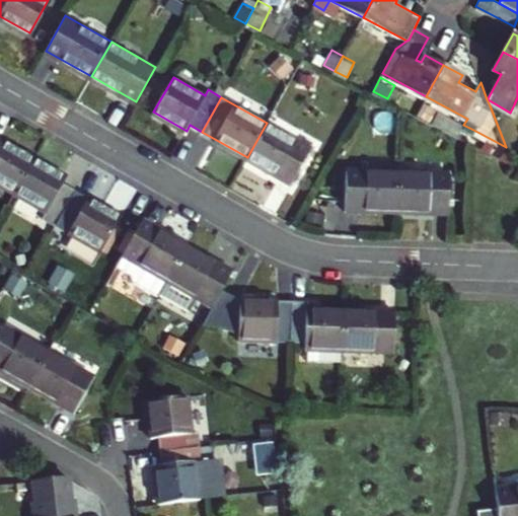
[(311,148),(267,123),(247,157),(292,182),(311,148)]
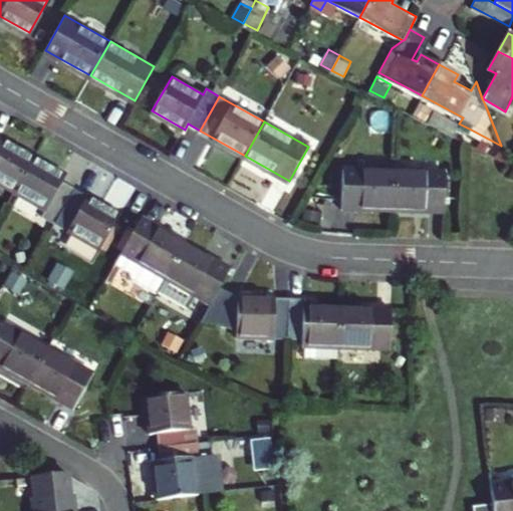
[(0,183),(14,192),(34,157),(0,137),(0,183)]
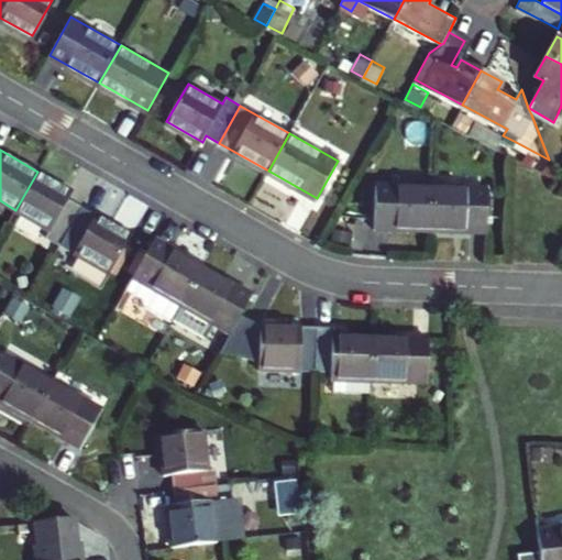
[(37,172),(15,210),(51,229),(46,235),(61,244),(83,206),(68,198),(73,191),(37,172)]
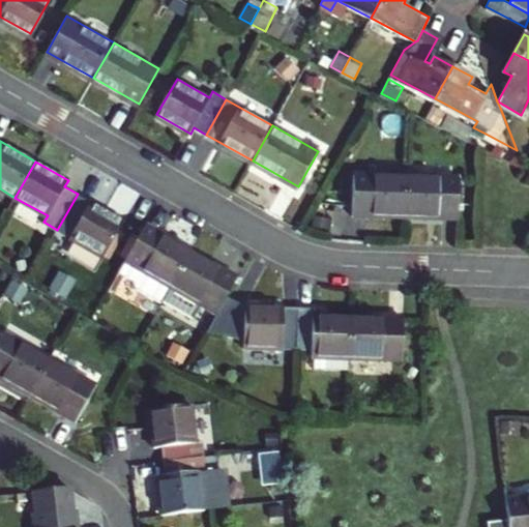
[(407,173),(354,172),(353,213),(405,214),(407,173)]
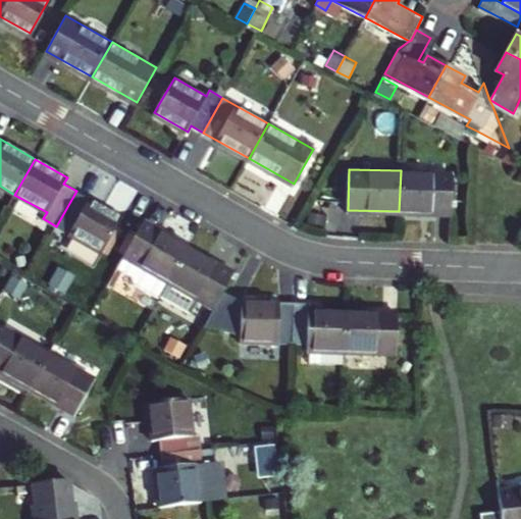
[(452,172),(401,170),(399,211),(451,212),(452,172)]
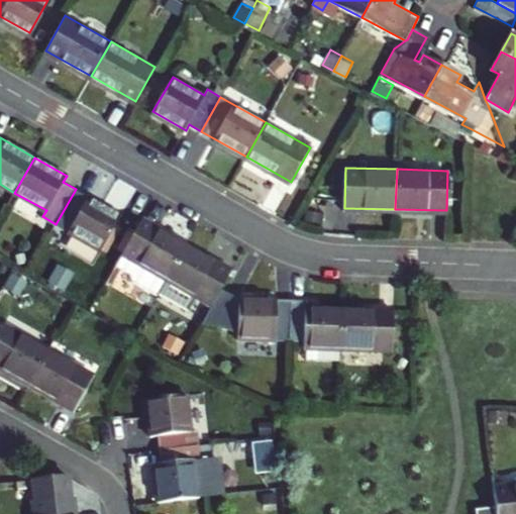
[(76,189),(56,224),(101,248),(120,213),(76,189)]
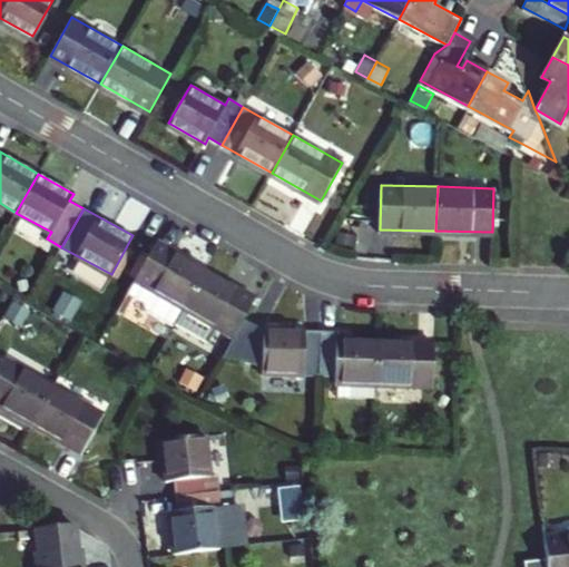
[(156,241),(134,280),(127,292),(147,303),(148,310),(175,325),(185,309),(206,270),(156,241)]
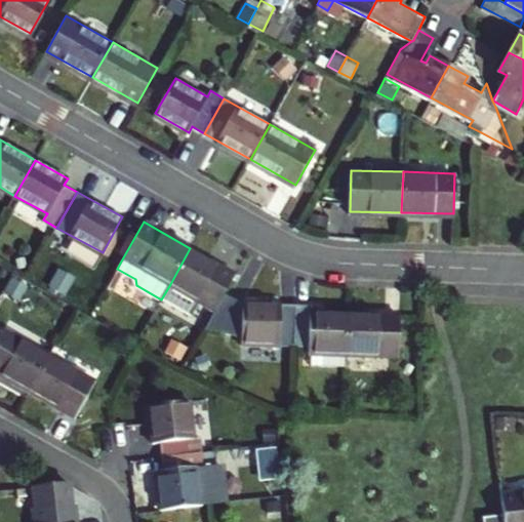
[(190,248),(170,284),(215,310),(225,293),(235,274),(190,248)]
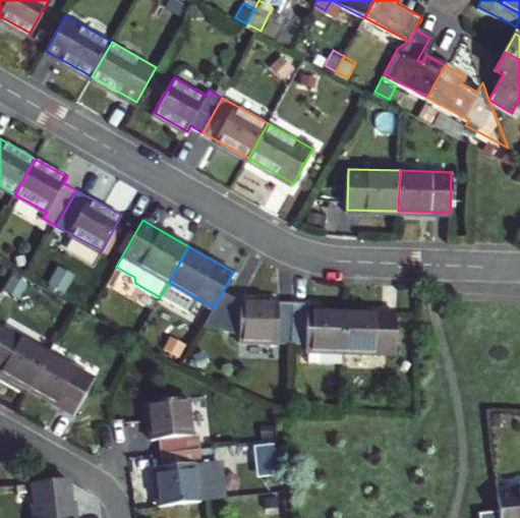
[(239,340),(293,341),(294,300),(240,299),(223,291),(214,307),(203,327),(239,328),(239,340)]
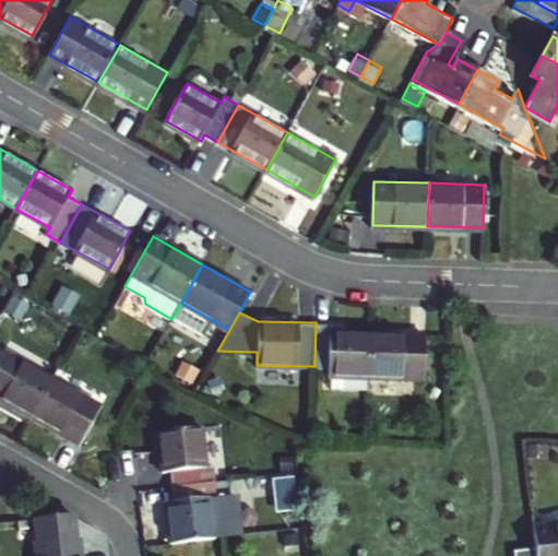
[(330,376),(370,377),(371,333),(332,332),(332,323),(316,322),(315,366),(330,367),(330,376)]
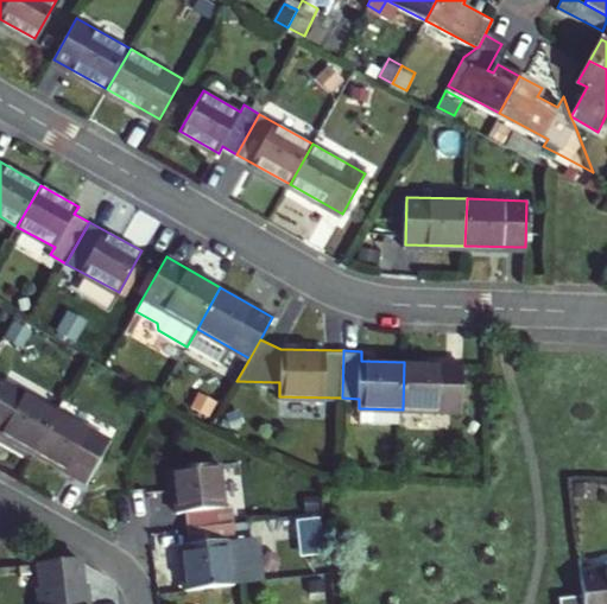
[(463,363),(404,362),(403,409),(462,411),(463,363)]
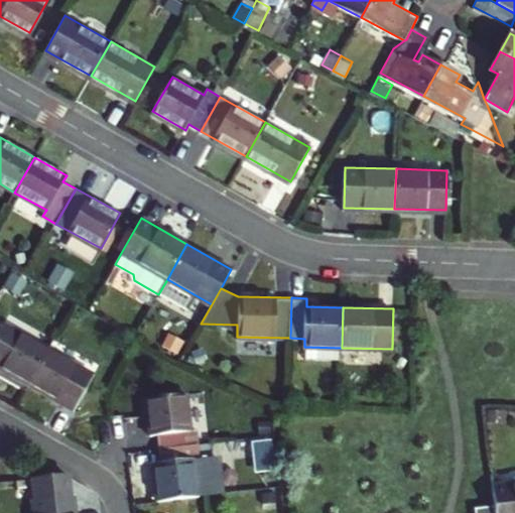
[(49,347),(5,322),(0,330),(0,364),(30,381),(49,347)]
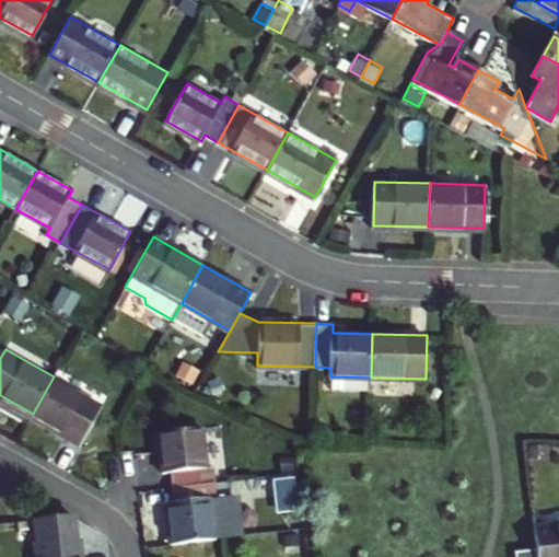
[(102,404),(54,376),(33,414),(81,441),(102,404)]
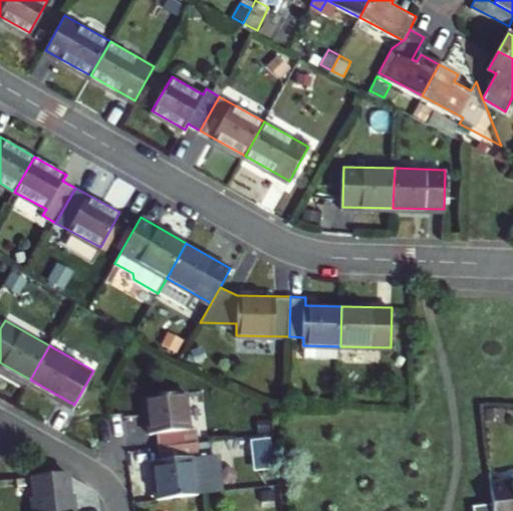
[(159,431),(160,445),(199,441),(197,426),(190,427),(187,392),(147,396),(151,432),(159,431)]
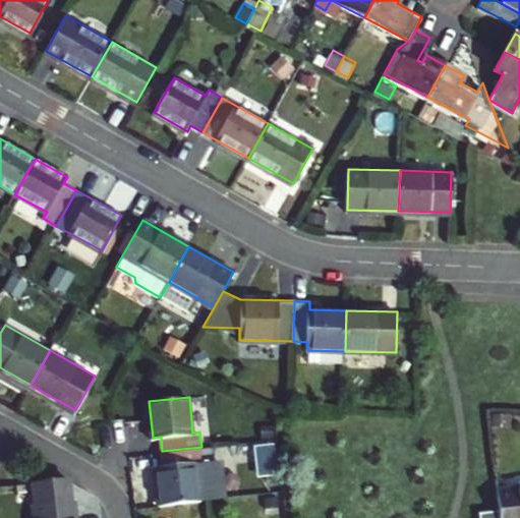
[(260,442),(263,471),(281,470),(278,440),(260,442)]
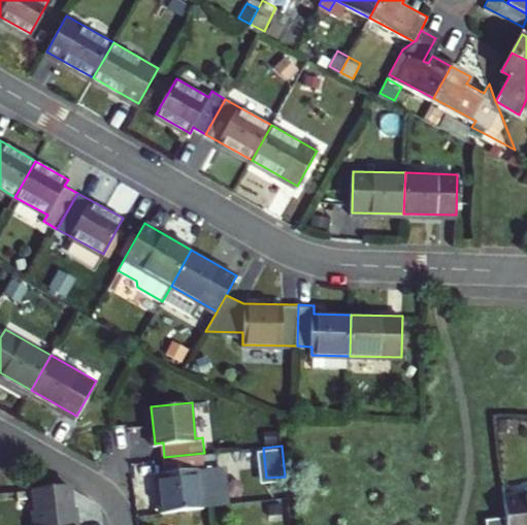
[(158,473),(162,511),(215,504),(220,504),(215,466),(205,467),(204,453),(164,457),(166,472),(158,473)]
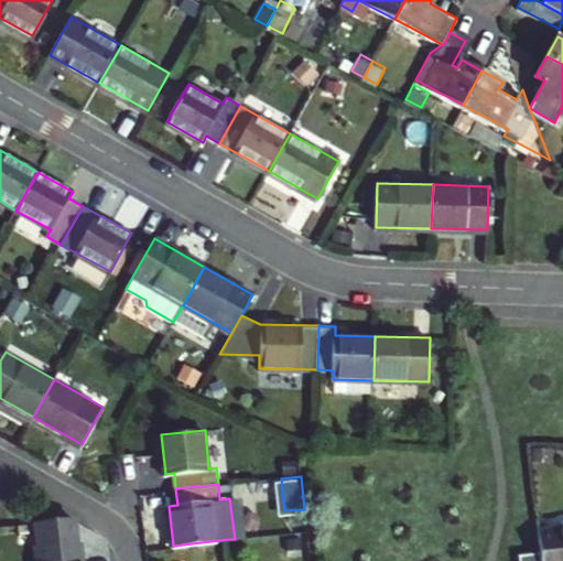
[(543,552),(543,560),(562,560),(562,526),(540,529),(543,552)]
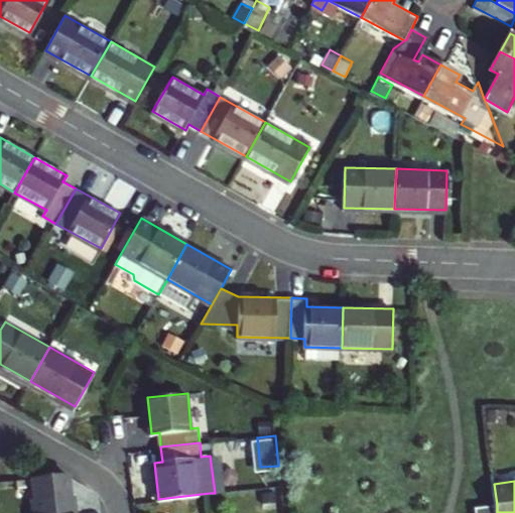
[(33,499),(35,512),(75,512),(73,494),(33,499)]
